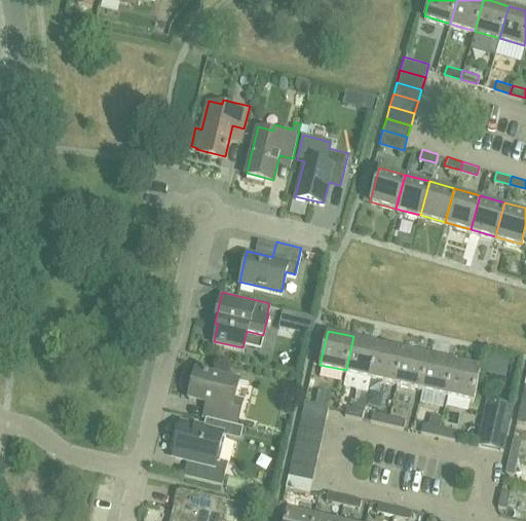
[(353,336),(346,370),(371,376),(379,342),(353,336)]
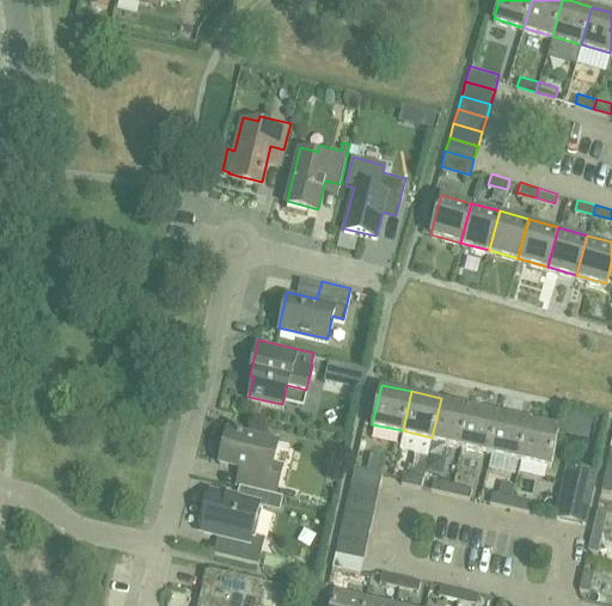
[(441,398),(432,438),(461,445),(470,404),(441,398)]
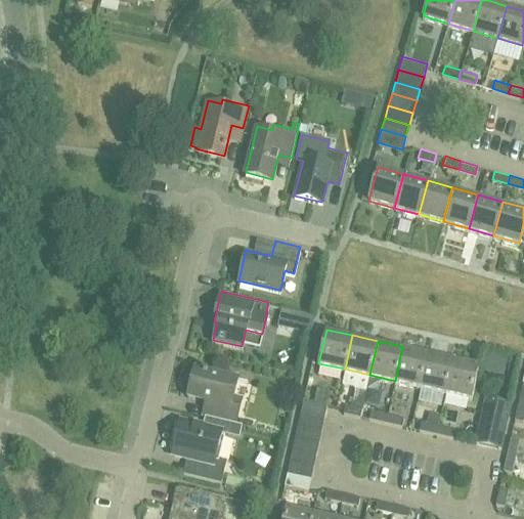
[(428,352),(402,346),(395,381),(420,386),(428,352)]
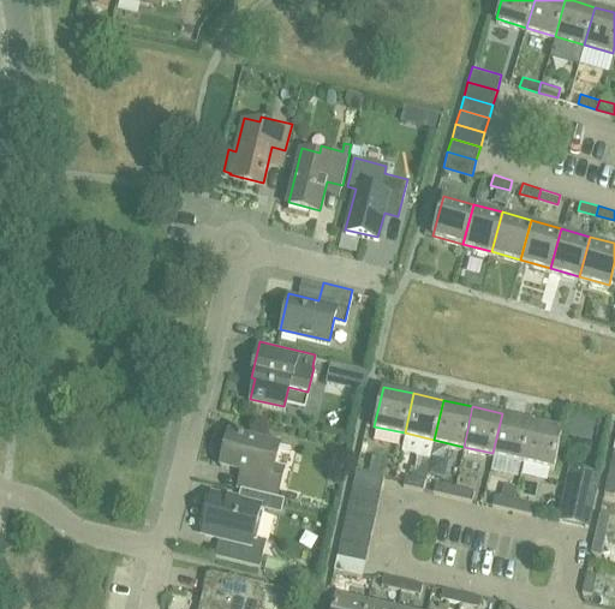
[(531,421),(502,413),(493,453),(523,460),(531,421)]
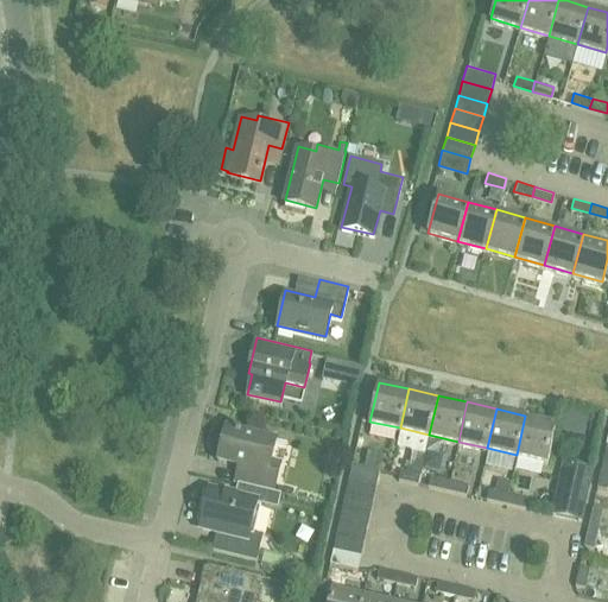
[(556,422),(525,416),(517,455),(546,461),(556,422)]
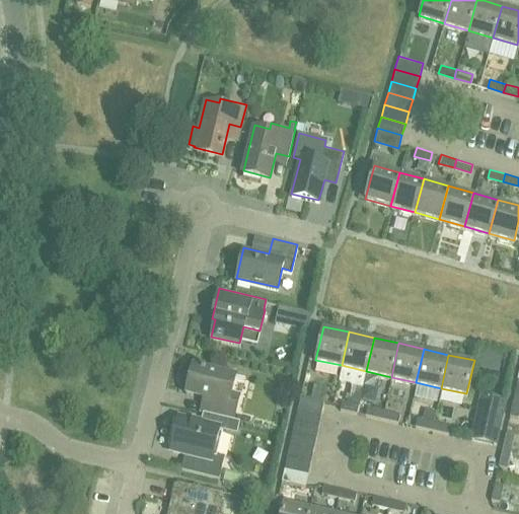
[(233,417),(239,391),(230,389),(234,371),(193,361),(186,390),(209,395),(205,410),(233,417)]
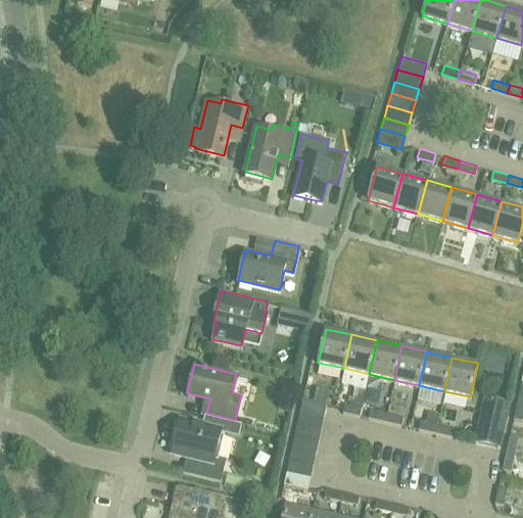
[(343,410),(361,414),(363,406),(367,387),(355,385),(351,404),(345,402),(344,406),(343,410)]
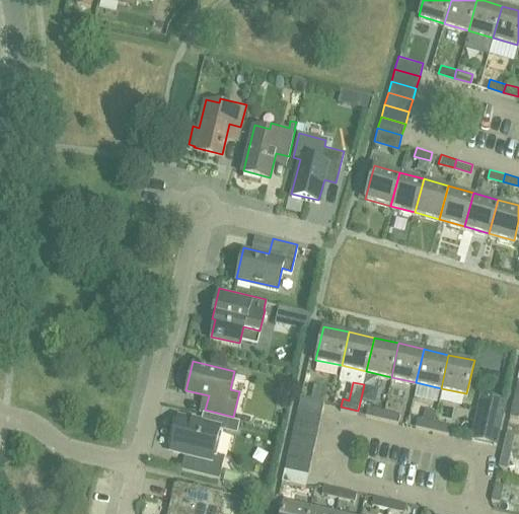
[(298,406),(321,411),(324,397),(300,392),(298,406)]
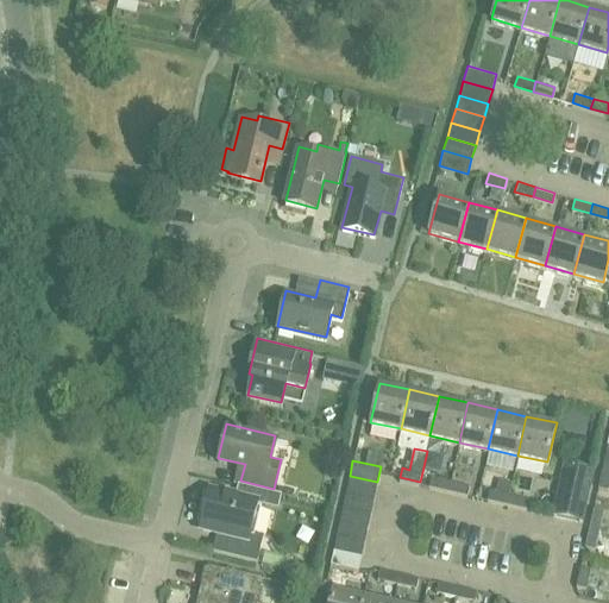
[(565,460),(553,512),(582,519),(592,468),(565,460)]
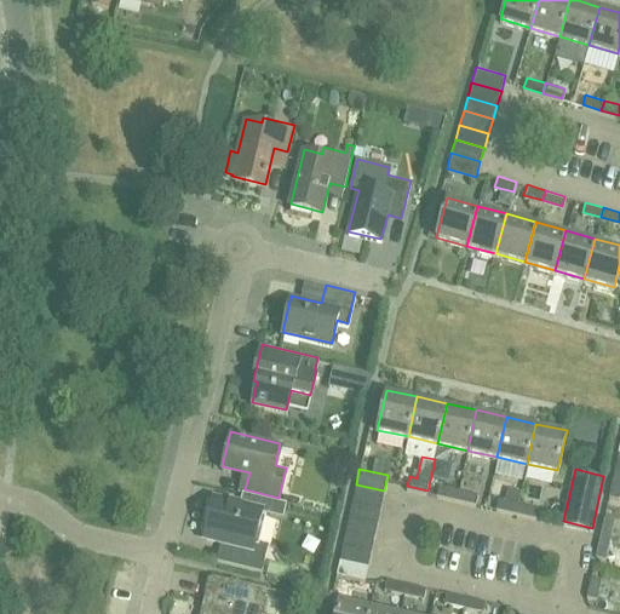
[(619,488),(619,475),(613,475),(609,493),(619,495),(619,488)]
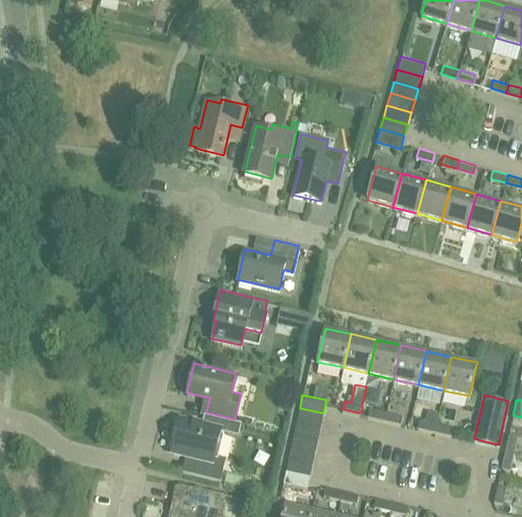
[(384,419),(386,411),(369,407),(367,415),(384,419)]
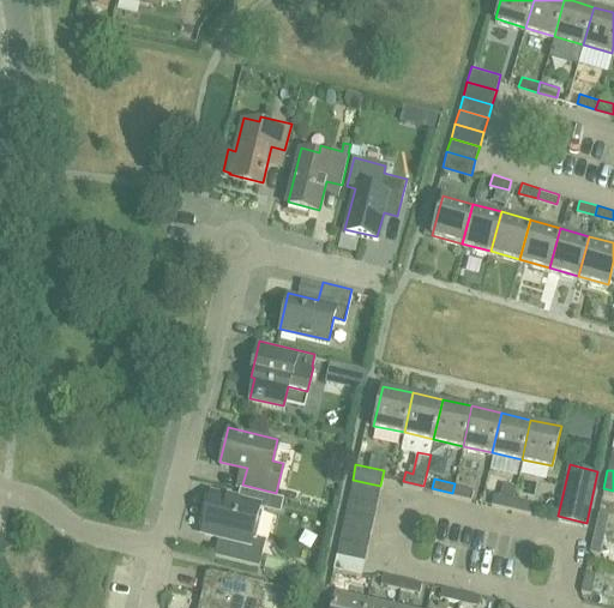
[(380,486),(353,480),(349,494),(377,500),(380,486)]
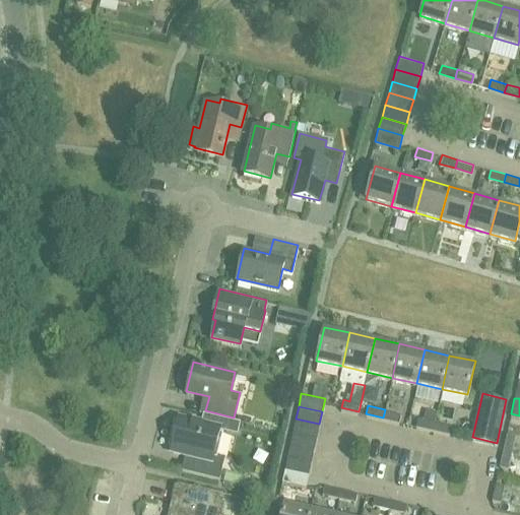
[(400,412),(385,409),(383,417),(399,421),(400,412)]
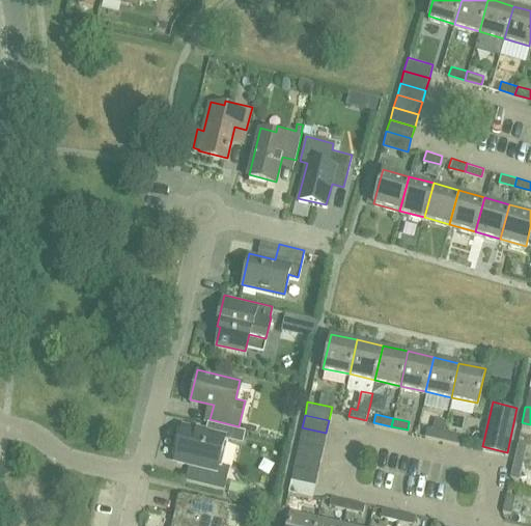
[(191,478),(225,487),(230,464),(219,461),(225,436),(184,425),(176,458),(195,462),(191,478)]
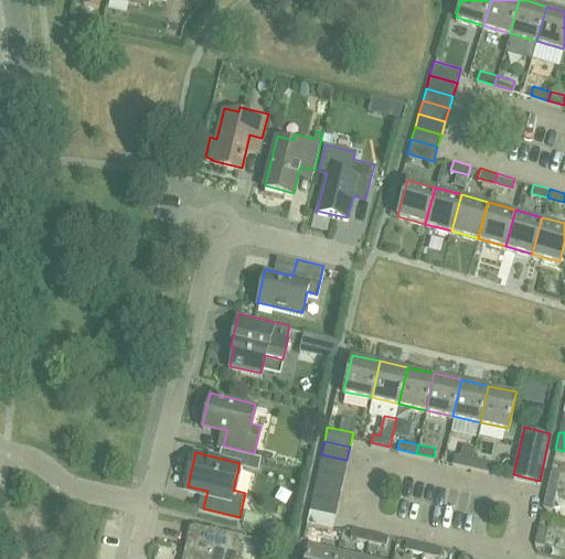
[(257,469),(260,455),(247,452),(244,465),(257,469)]
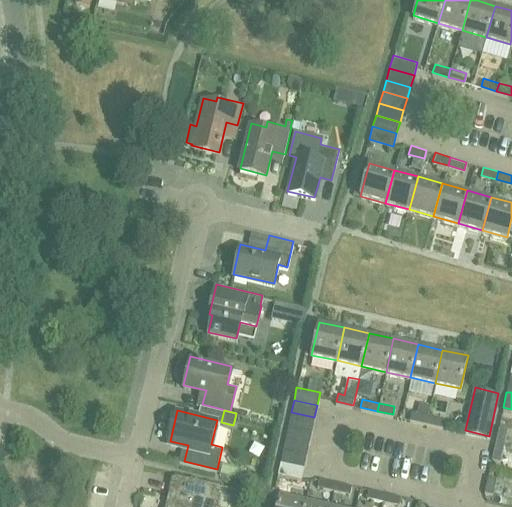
[(426,422),(428,414),(411,410),(410,418),(426,422)]
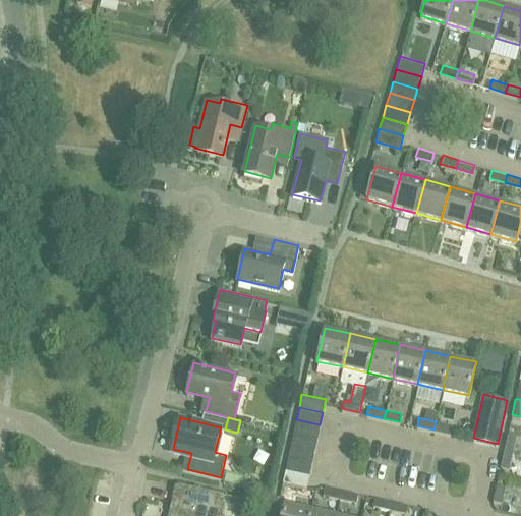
[(296,419),(293,432),(317,437),(320,424),(296,419)]
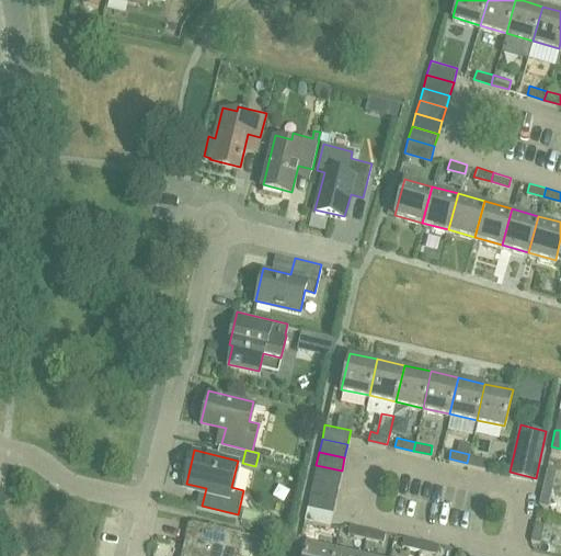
[(487,457),(469,454),(467,463),(484,466),(487,457)]
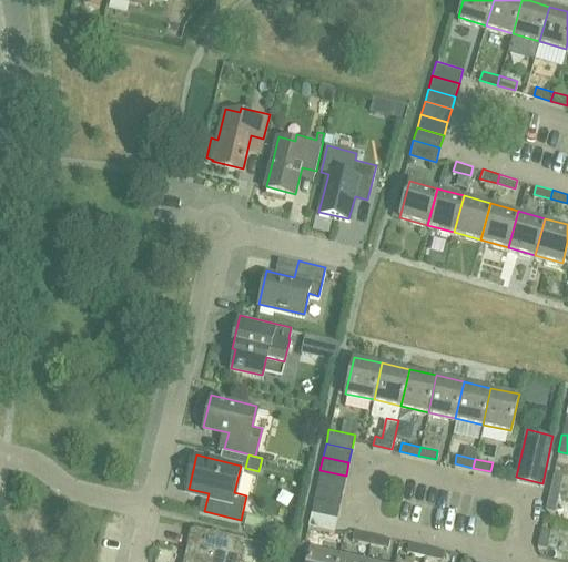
[(346,476),(320,470),(317,482),(343,489),(346,476)]
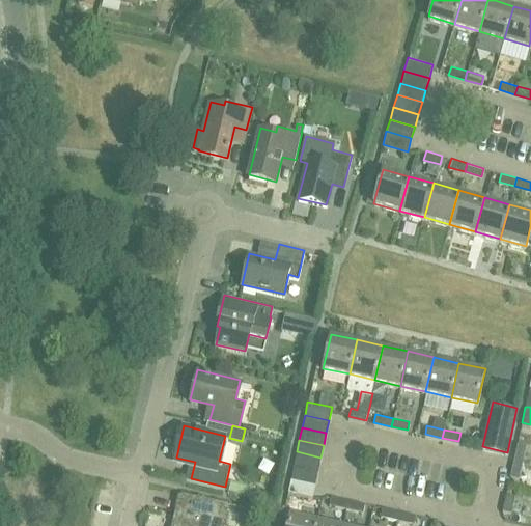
[(518,441),(513,458),(522,460),(526,443),(518,441)]
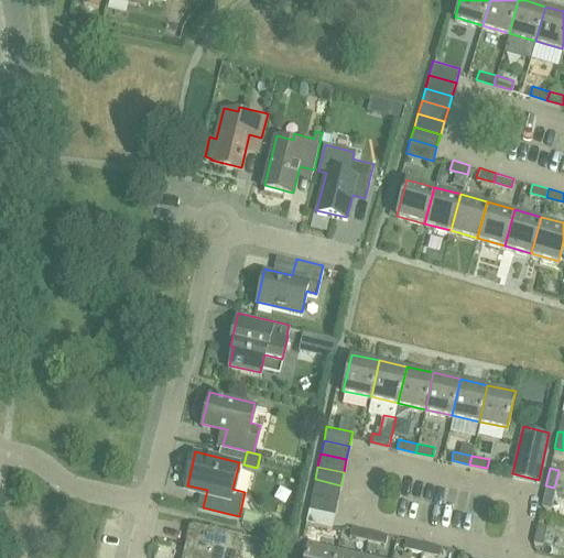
[(315,479),(312,492),(337,498),(340,485),(315,479)]
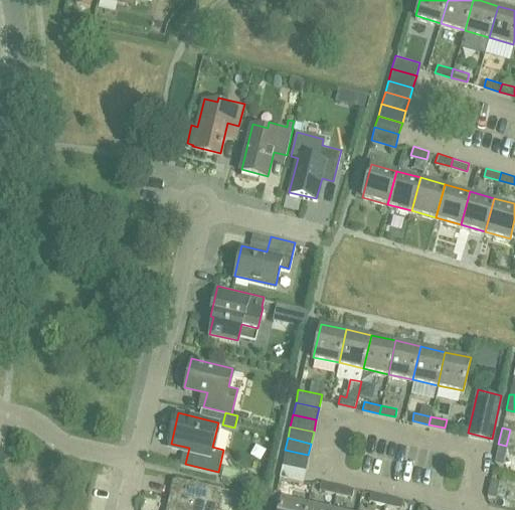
[(506,446),(498,444),(495,460),(503,461),(506,446)]
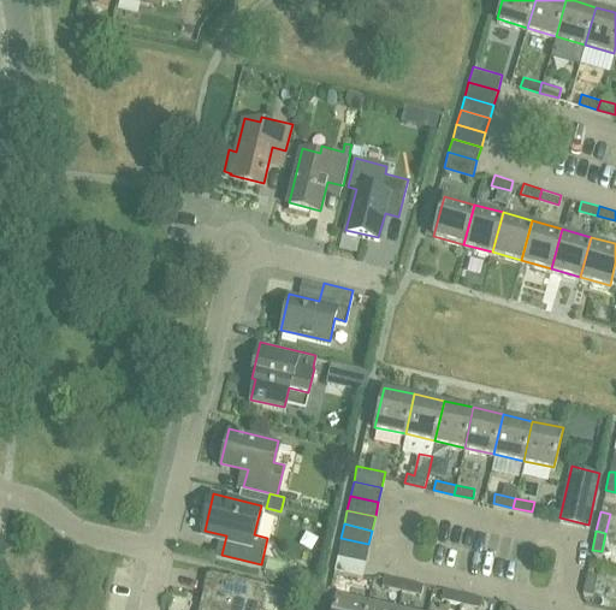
[(341,538),(337,552),(366,558),(368,544),(341,538)]
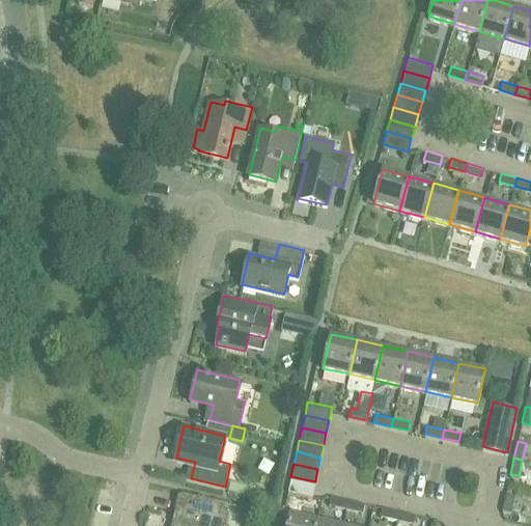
[(315,481),(290,476),(287,490),(312,495),(315,481)]
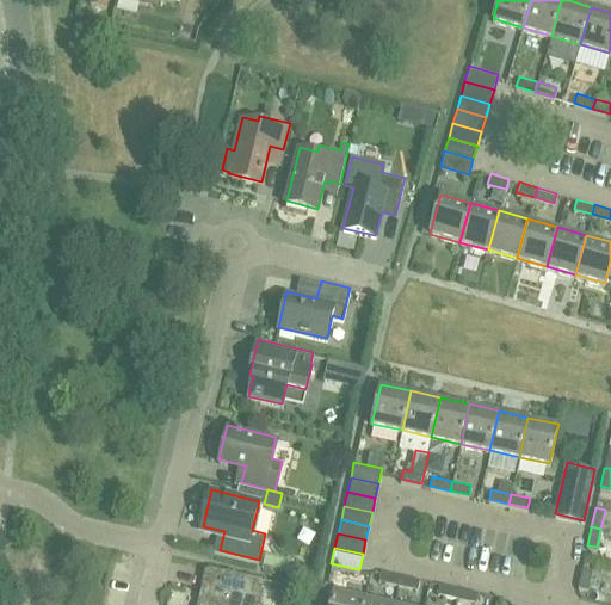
[(585,556),(582,566),(578,585),(580,592),(584,597),(593,599),(602,560),(585,556)]
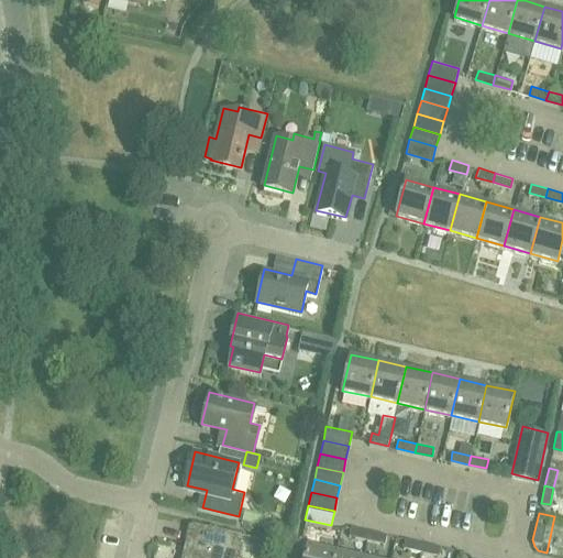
[(238,557),(243,532),(191,522),(184,557),(238,557)]
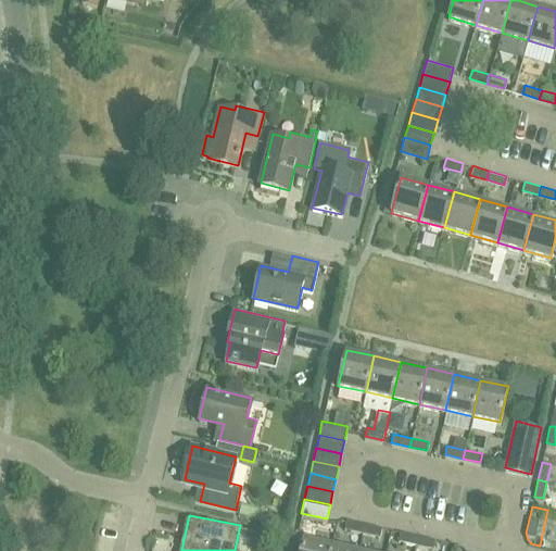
[(362,530),(364,522),(346,517),(344,527),(362,530)]
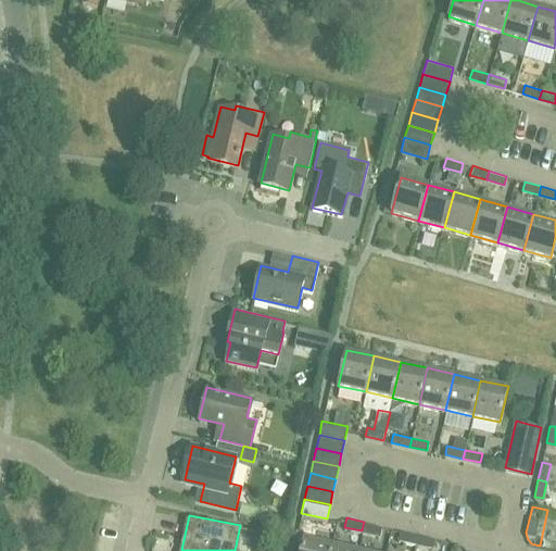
[(381,525),(364,522),(362,530),(379,535),(381,525)]
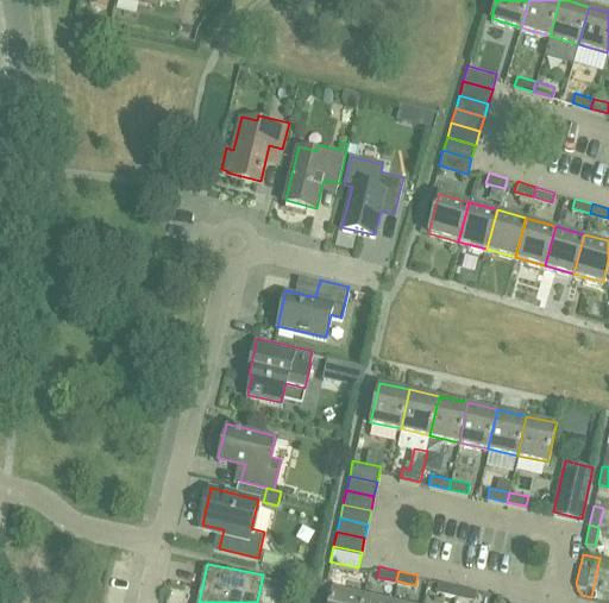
[(454,594),(457,584),(439,580),(437,590),(454,594)]
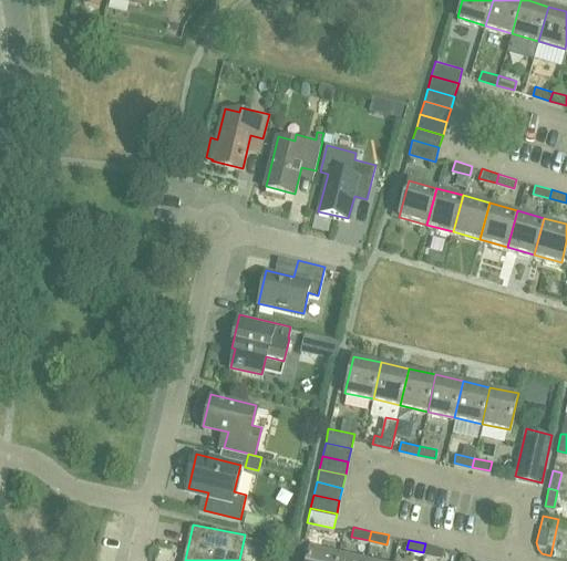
[(425,543),(423,552),(442,557),(443,547),(425,543)]
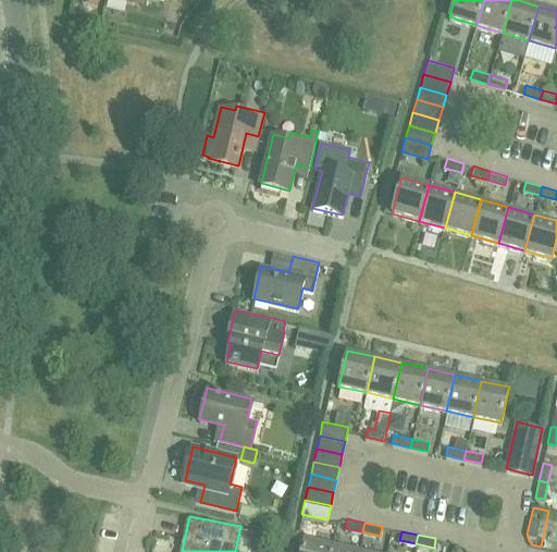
[(330,551),(332,546),(305,539),(301,551),(330,551)]
